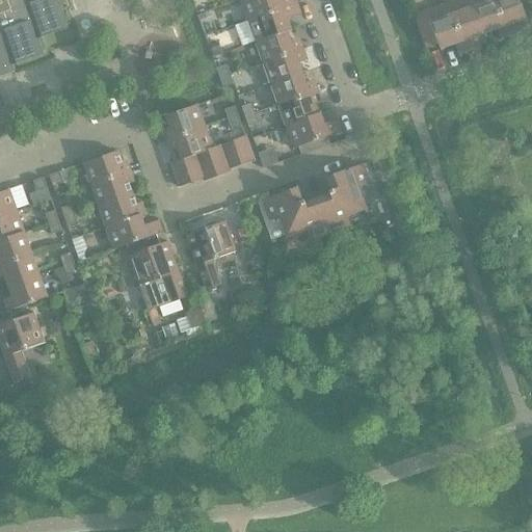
[(41,0),(0,0),(0,111),(3,110),(0,101),(0,68),(3,67),(6,75),(16,72),(12,64),(43,53),(37,37),(69,27),(58,0),(43,0),(42,0),(41,0)]
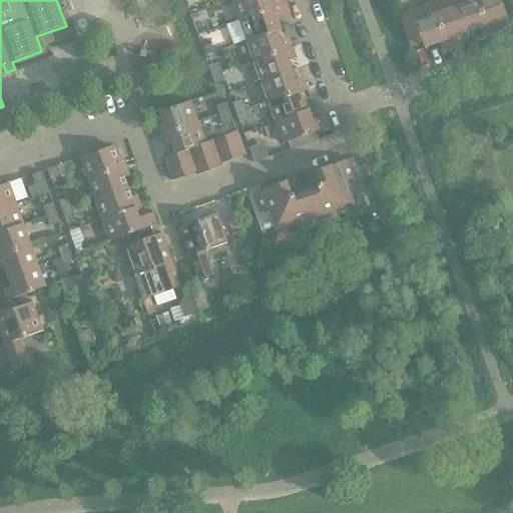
[(232,0),(240,20),(288,4),(286,0),(232,0)]
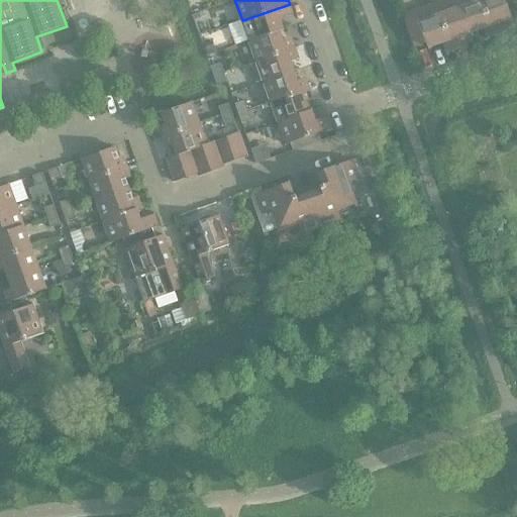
[(457,0),(445,0),(436,3),(453,50),(460,47),(457,37),(471,33),(457,0)]
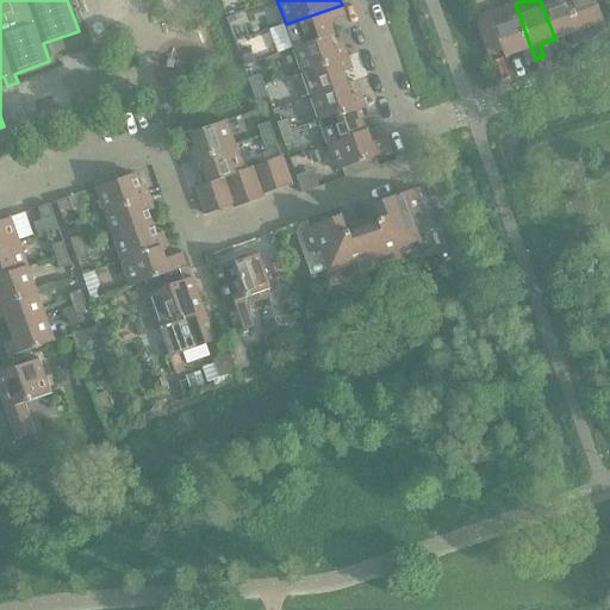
[(567,0),(540,0),(555,39),(571,33),(574,45),(583,42),(567,0)]
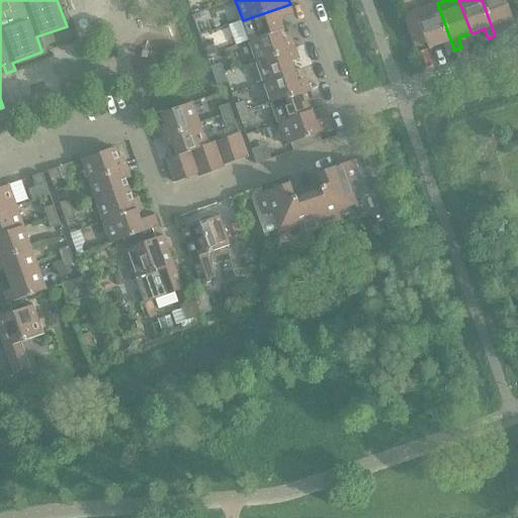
[(506,0),(482,0),(495,35),(503,32),(499,23),(513,18),(506,0)]
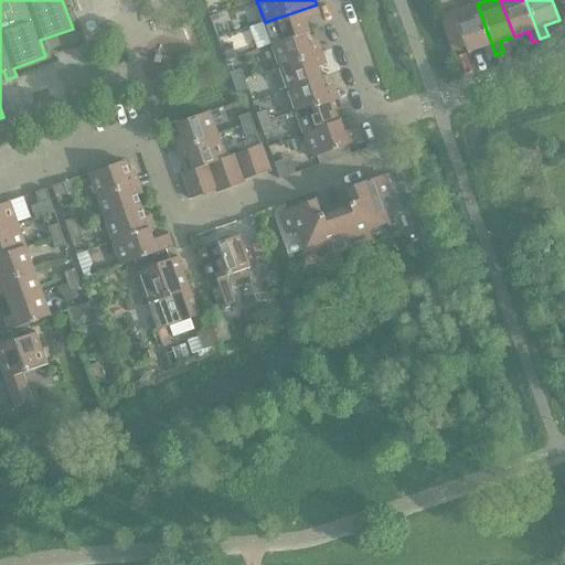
[(496,55),(477,3),(441,17),(454,52),(467,48),(468,52),(483,46),(488,57),(496,55)]
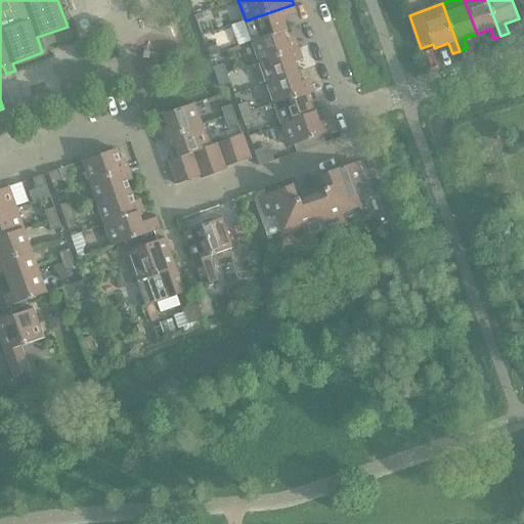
[(294,4),(246,20),(253,42),(284,31),(284,32),(288,31),(284,19),(297,14),(294,4)]
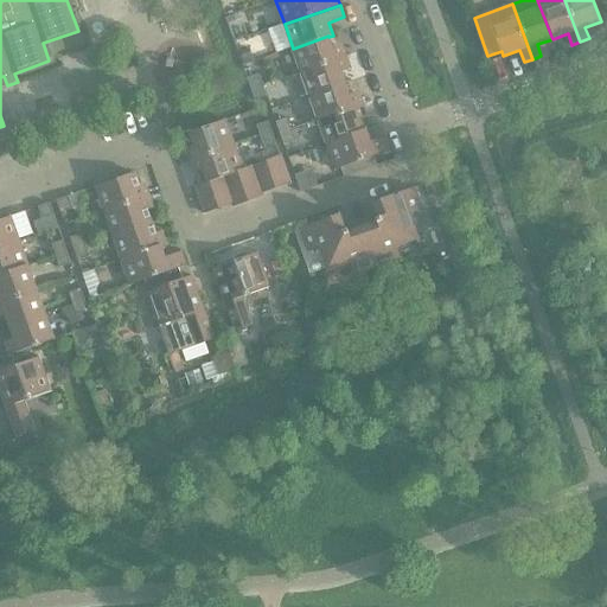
[(328,36),(293,49),(301,72),(346,56),(342,44),(333,48),(328,37),(328,36)]
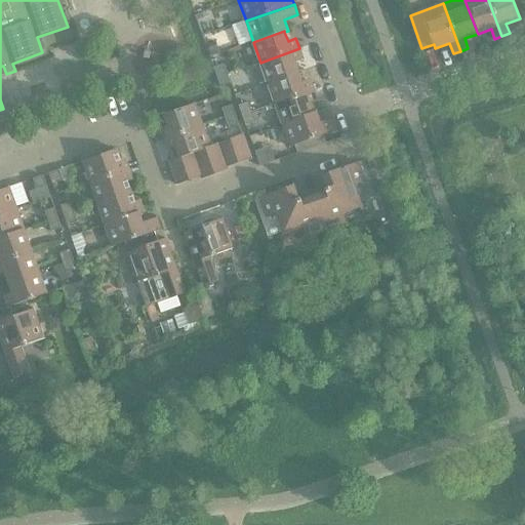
[(215,42),(207,45),(211,56),(219,53),(215,42)]
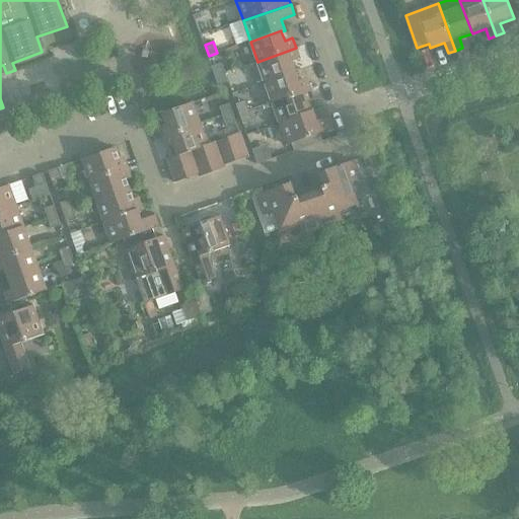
[(296,48),(257,62),(265,82),(295,72),(292,62),(300,59),(296,48)]
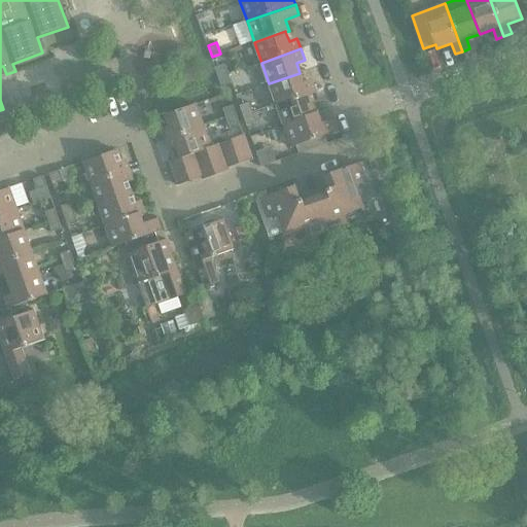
[(215,68),(218,78),(229,74),(225,64),(215,68)]
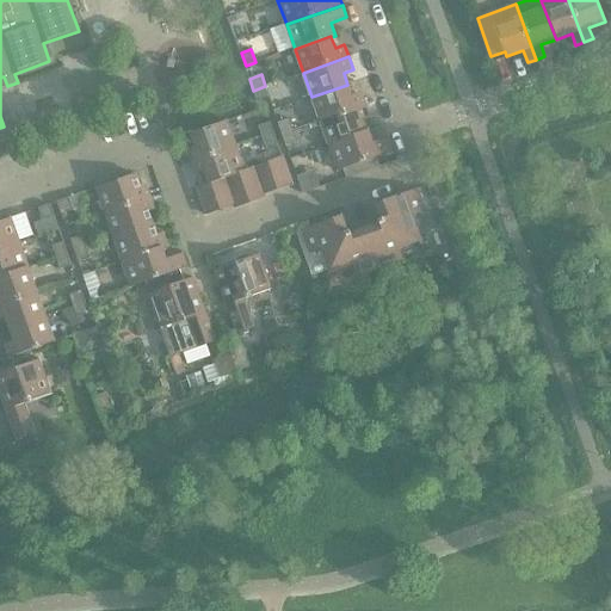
[(347,85),(312,97),(320,122),(366,105),(362,92),(352,96),(347,85)]
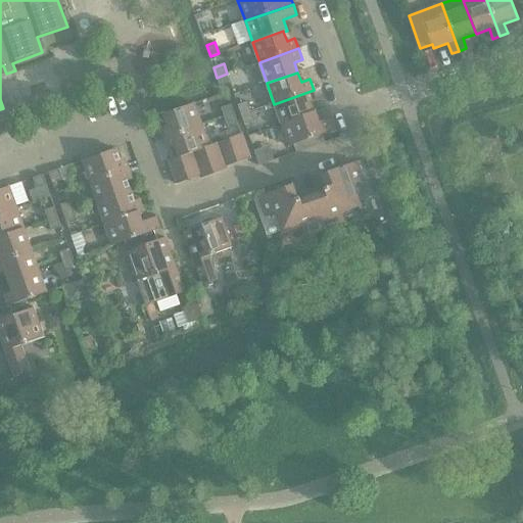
[(227,74),(217,78),(220,87),(230,84),(227,74)]
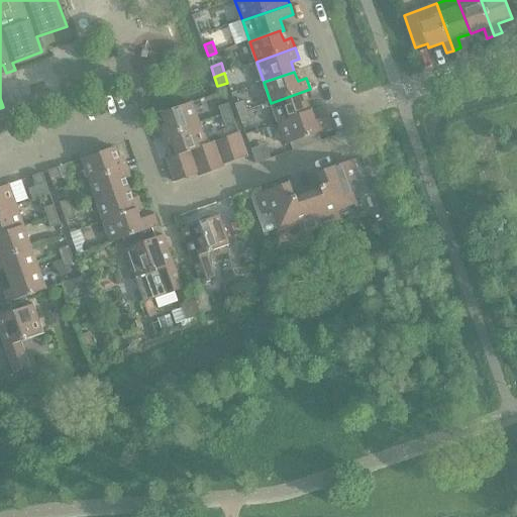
[(310,89),(271,103),(279,123),(309,112),(309,111),(306,103),(313,100),(310,89)]
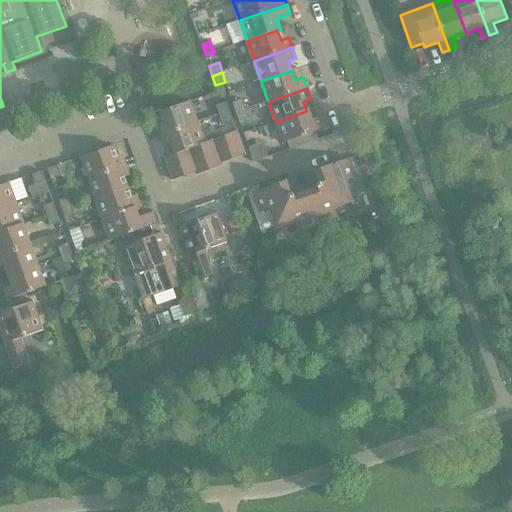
[(233,103),(236,113),(246,109),(243,100),(233,103)]
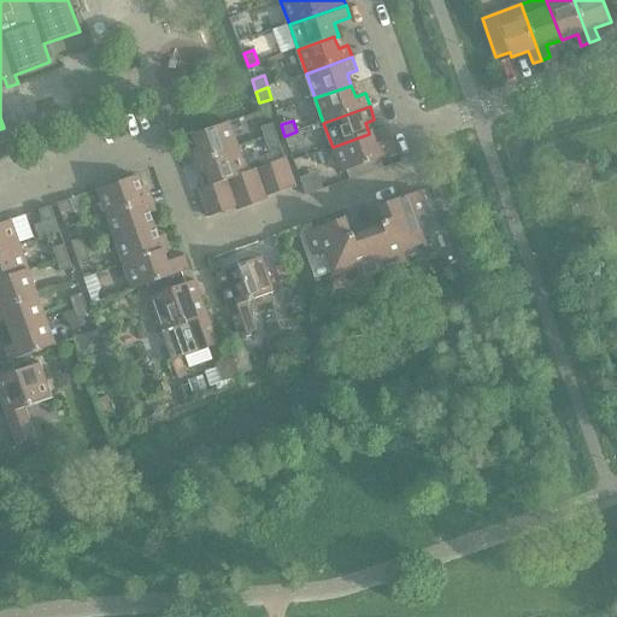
[(198,148),(188,151),(193,164),(239,148),(229,122),(193,135),(198,148)]
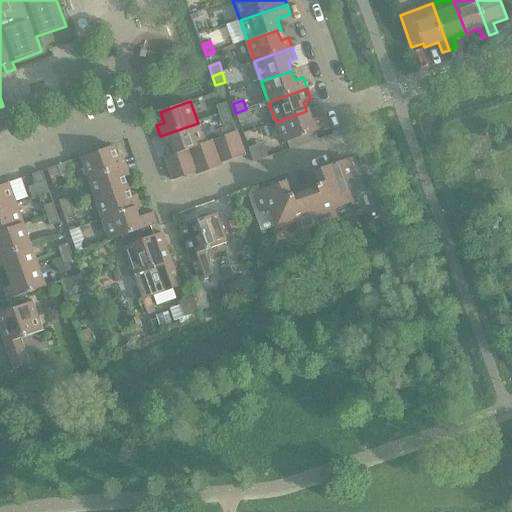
[(216,105),(220,115),(229,111),(226,102),(216,105)]
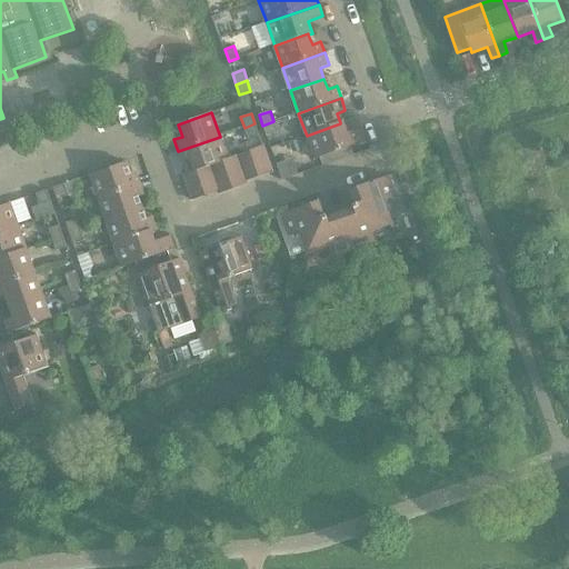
[(273,121),(262,126),(267,137),(278,132),(273,121)]
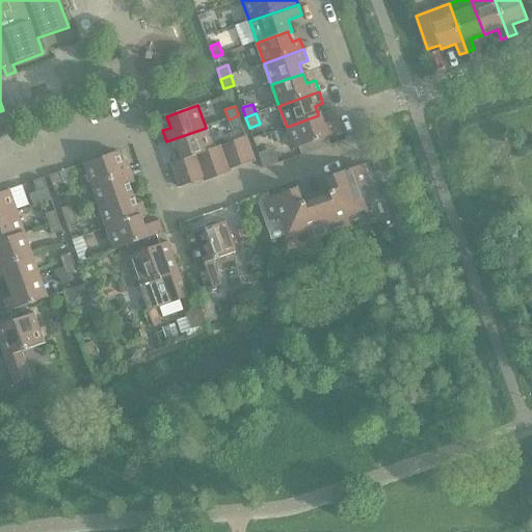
[(318,115),(287,127),(294,149),(343,131),(339,120),(325,125),(321,113),(318,114),(318,115)]
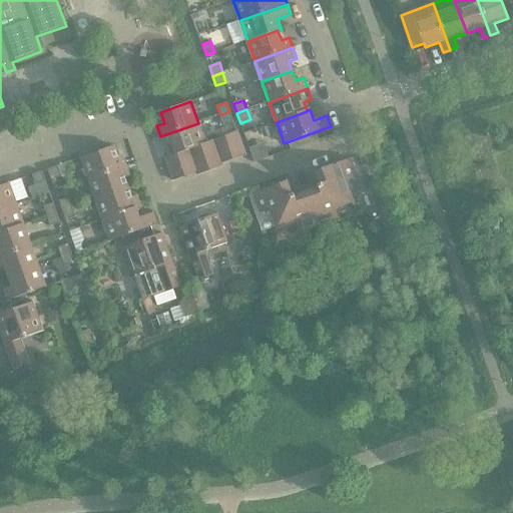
[(229,111),(220,115),(223,124),(233,121),(229,111)]
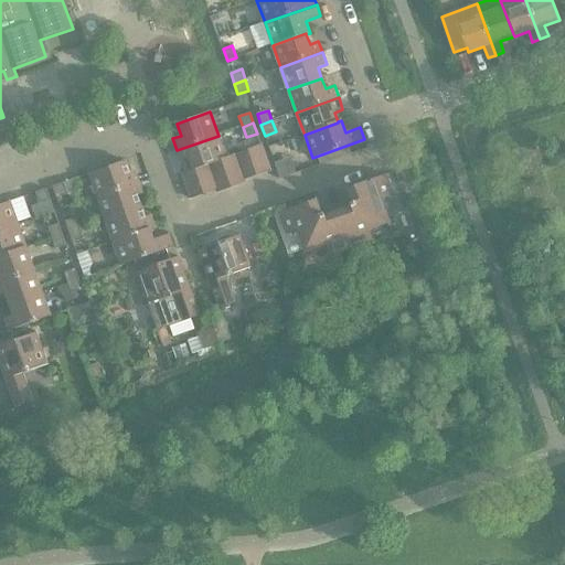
[(219,136),(177,150),(180,162),(189,159),(193,170),(195,170),(209,164),(222,160),(226,159),(226,158),(219,136)]
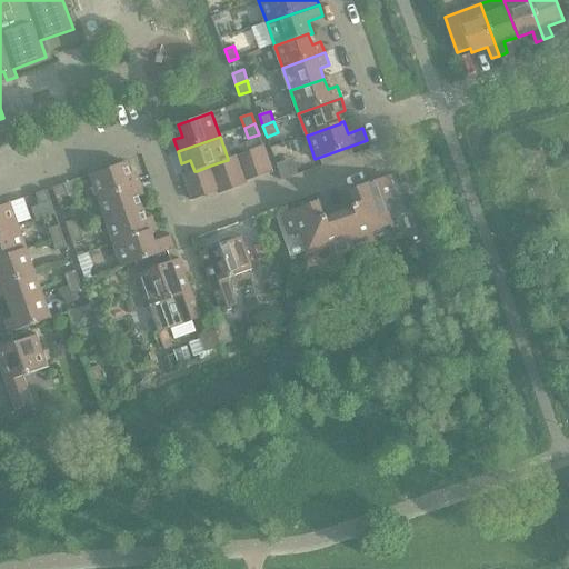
[(263,146),(250,151),(259,177),(272,172),(263,146)]
